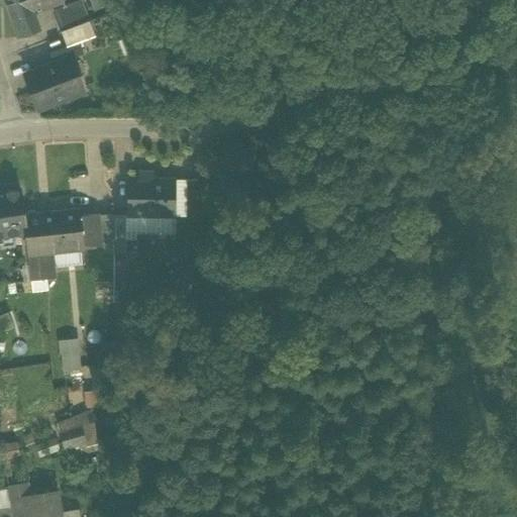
[(3,0),(11,21),(34,13),(44,9),(40,0),(3,0)]
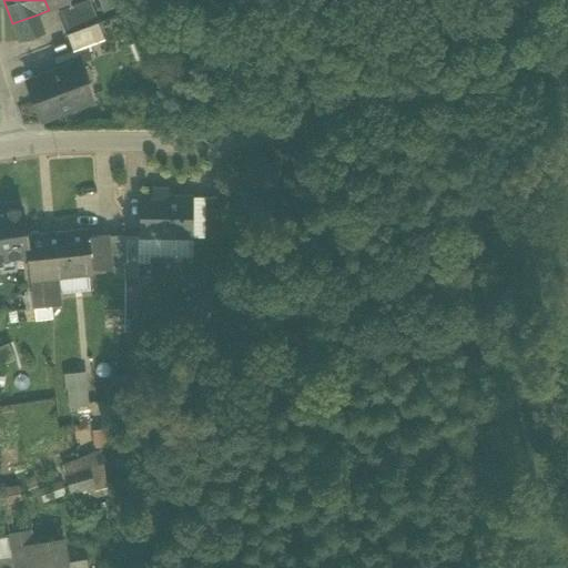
[(69,0),(44,0),(49,10),(70,2),(69,0)]
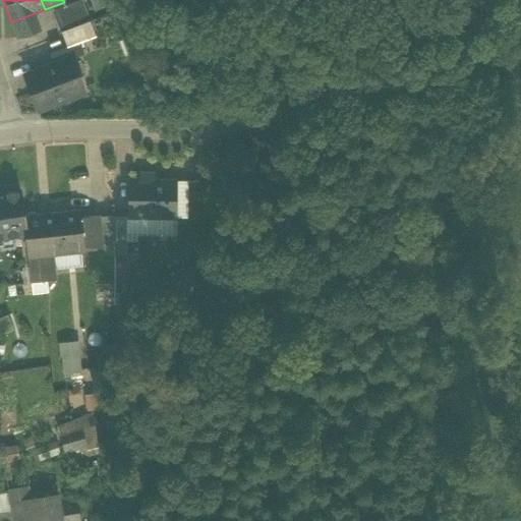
[(60,32),(61,32),(89,21),(80,0),(79,0),(52,10),(60,32)]
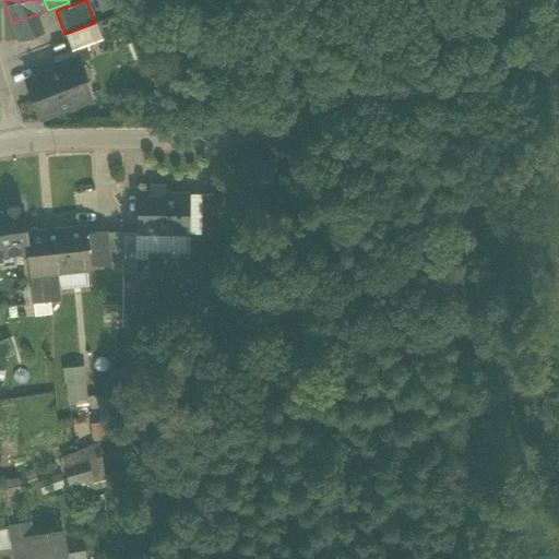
[(123,2),(121,0),(96,0),(102,11),(123,2)]
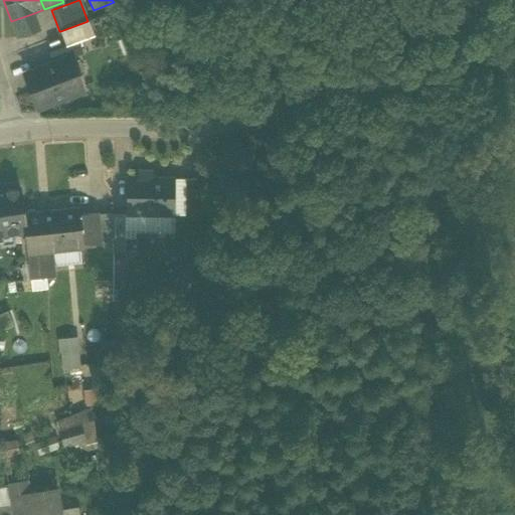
[(40,30),(34,13),(11,21),(17,38),(40,30)]
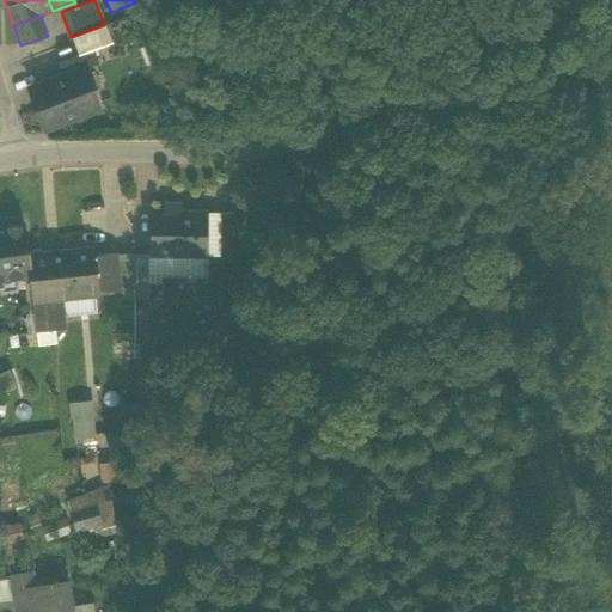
[(79,54),(111,42),(105,25),(104,25),(72,37),(79,54)]
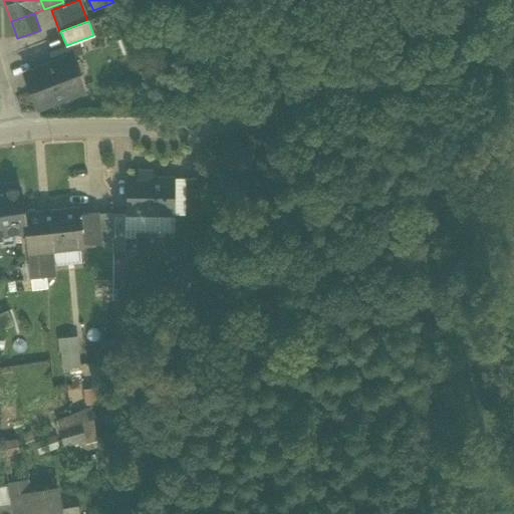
[(78,42),(49,53),(53,64),(69,58),(82,53),(78,42)]
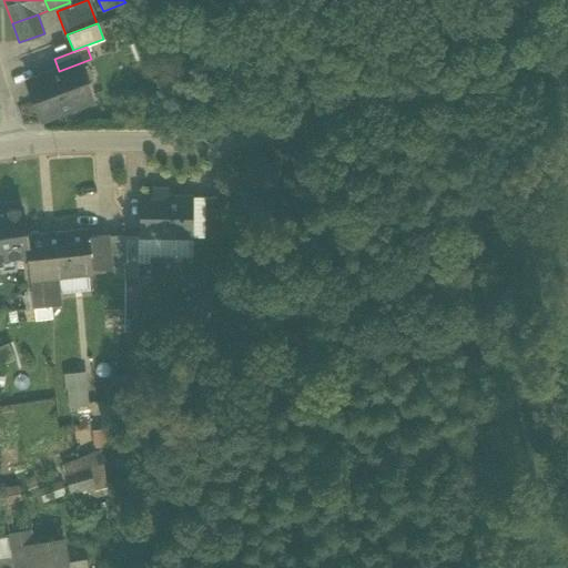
[(554,70),(561,84),(567,81),(567,62),(567,63),(554,70)]
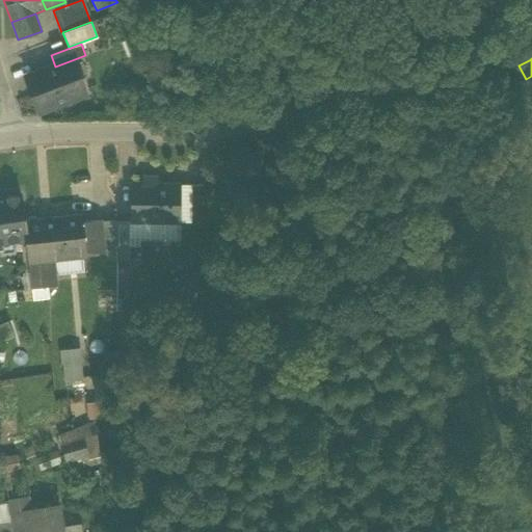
[(27,77),(40,110),(84,94),(72,60),(55,67),(27,77)]
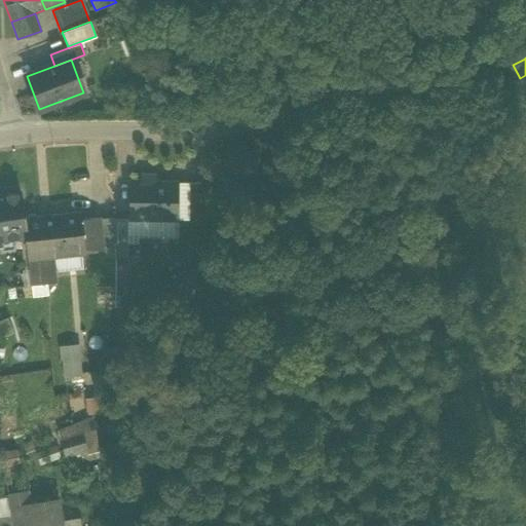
[(129,219),(177,220),(177,217),(177,182),(130,182),(129,219)]
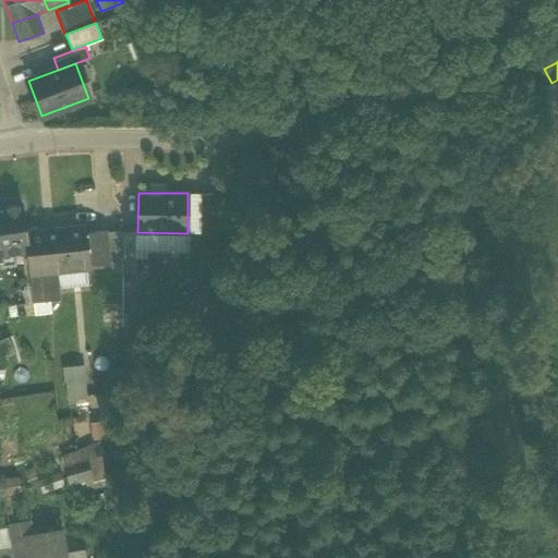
[(202,193),(187,193),(187,230),(202,230),(202,193)]
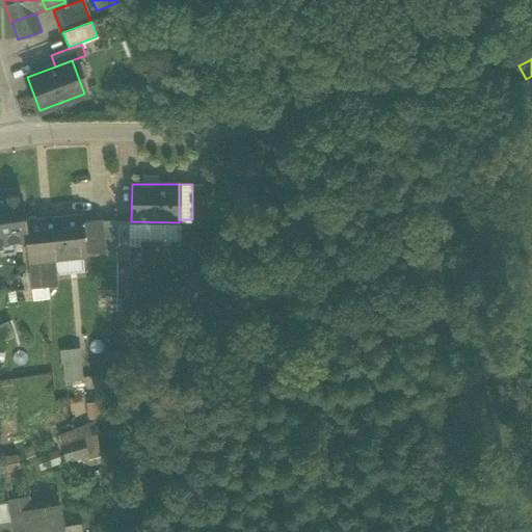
[(0,244),(23,241),(18,212),(23,211),(21,194),(0,197),(0,244)]
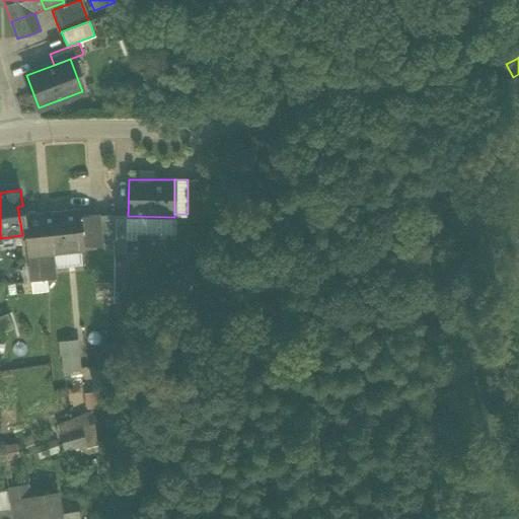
[(22,235),(26,234),(24,218),(22,206),(17,207),(22,235)]
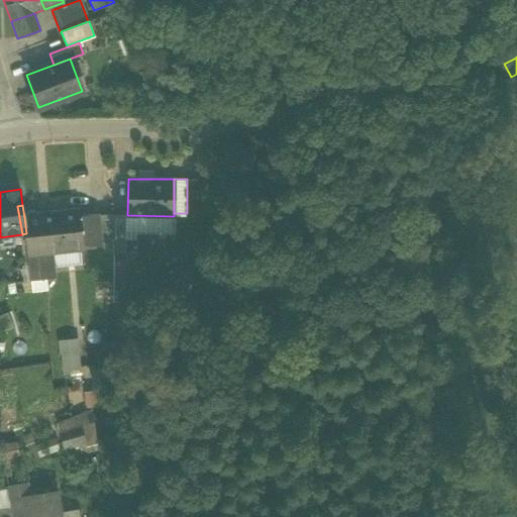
[(26,233),(28,253),(52,251),(82,247),(83,247),(80,216),(79,210),(24,217),(26,233)]
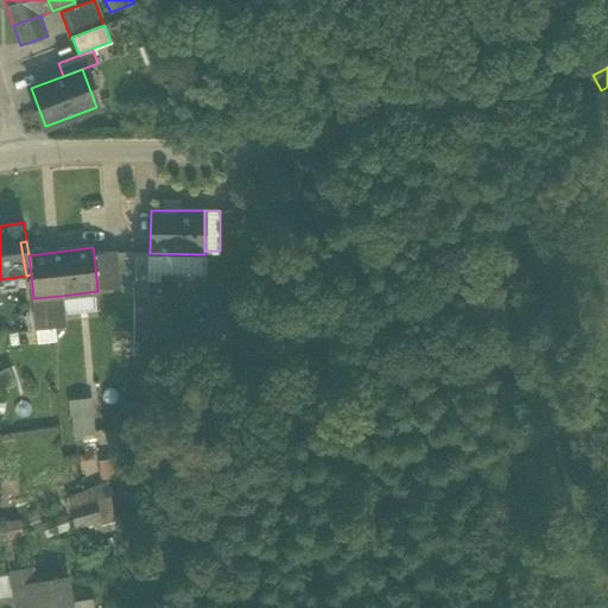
[(120,289),(120,287),(116,253),(116,252),(94,254),(97,291),(120,289)]
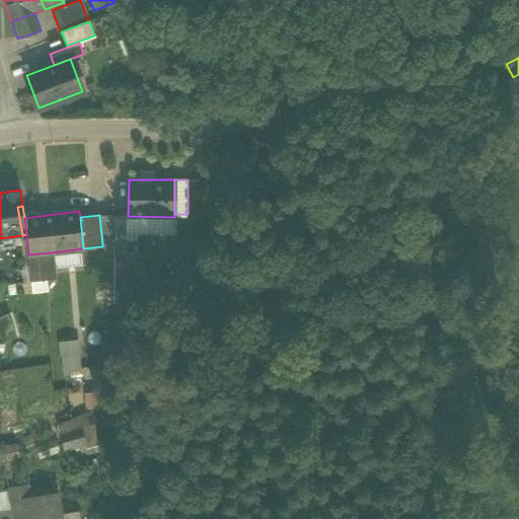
[(114,243),(114,239),(114,216),(114,215),(99,216),(102,245),(114,243)]
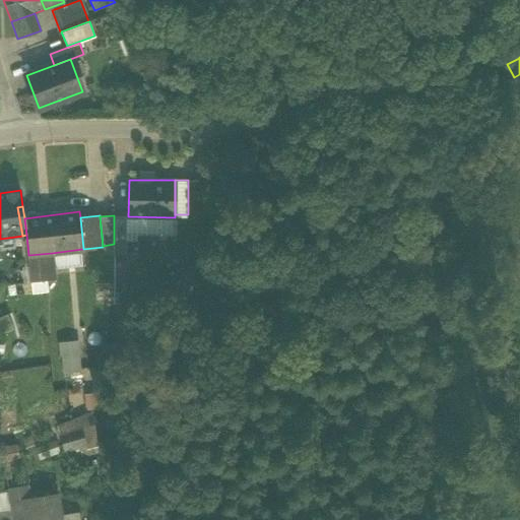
[(126,216),(114,216),(114,240),(126,240),(126,233),(126,216)]
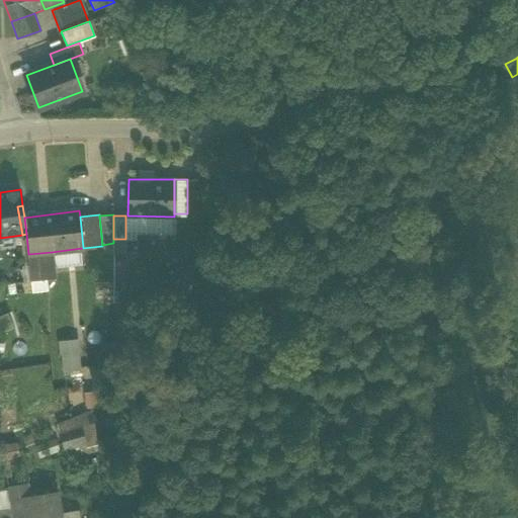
[(174,217),(127,216),(125,216),(125,232),(174,232),(174,217)]
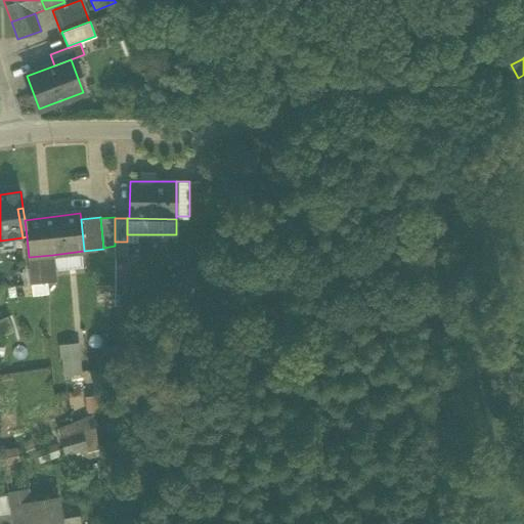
[(127,242),(115,242),(115,246),(115,258),(127,257),(127,242)]
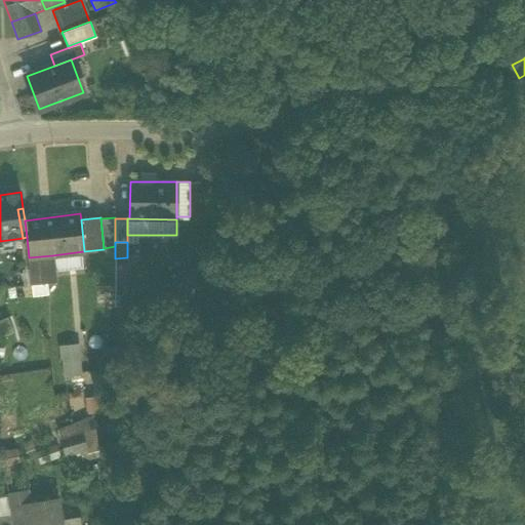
[(52,255),(54,270),(84,267),(83,251),(52,255)]
